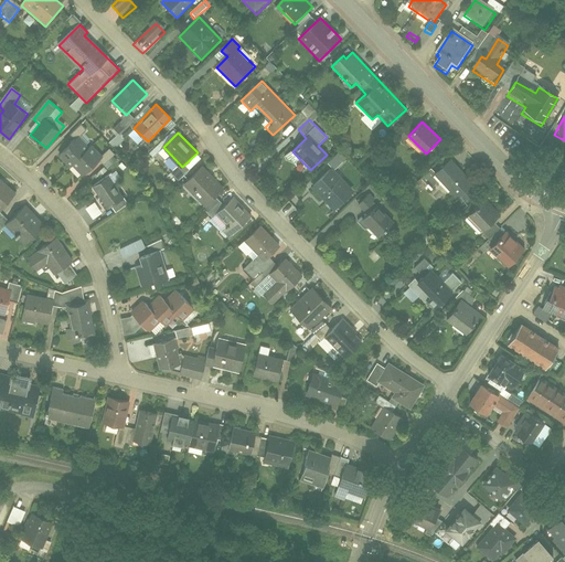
[(73,166),(82,175),(103,156),(92,144),(88,147),(80,138),(57,157),(68,169),(73,166)]
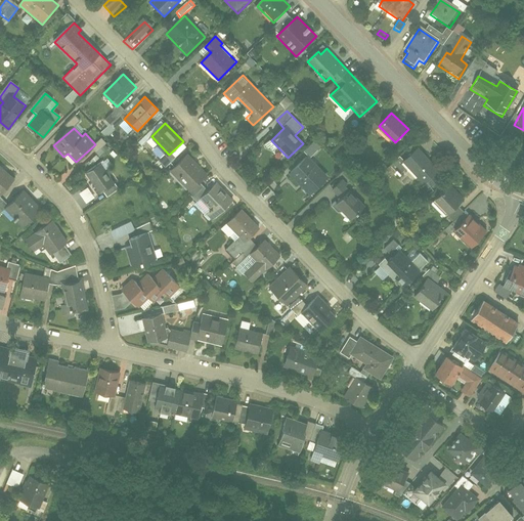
[(443,173),(418,147),(404,161),(400,157),(391,166),(400,175),(405,170),(426,190),(443,173)]
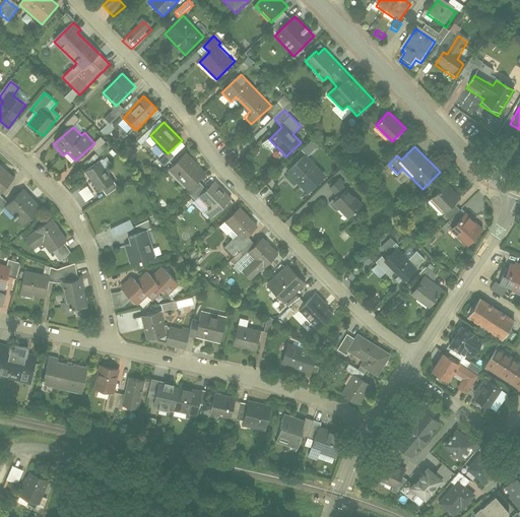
[(189,191),(207,174),(187,152),(169,171),(189,191)]
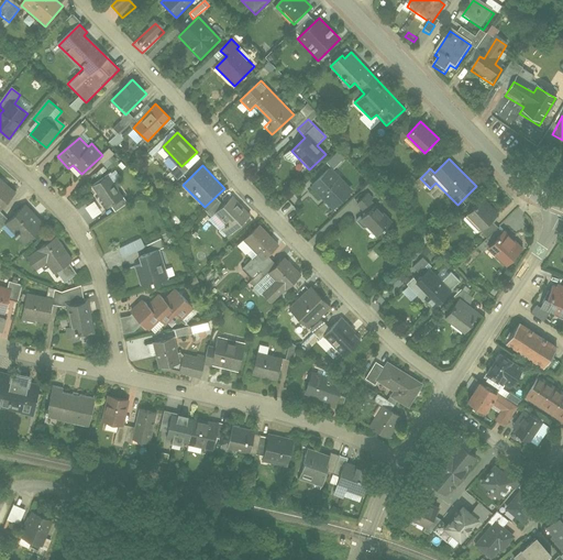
[(333,210),(353,191),(331,168),(311,187),(333,210)]
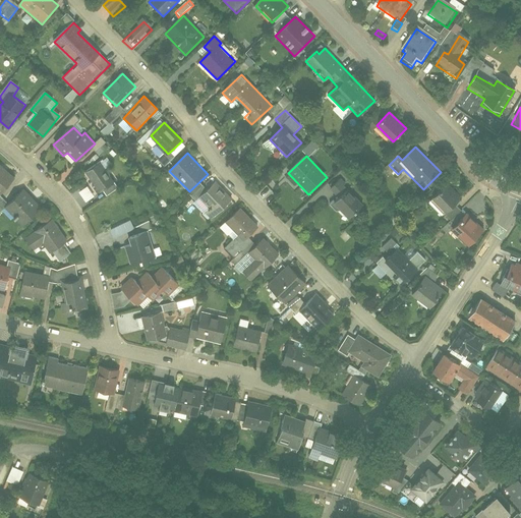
[(114,182),(101,163),(84,173),(99,193),(114,182)]
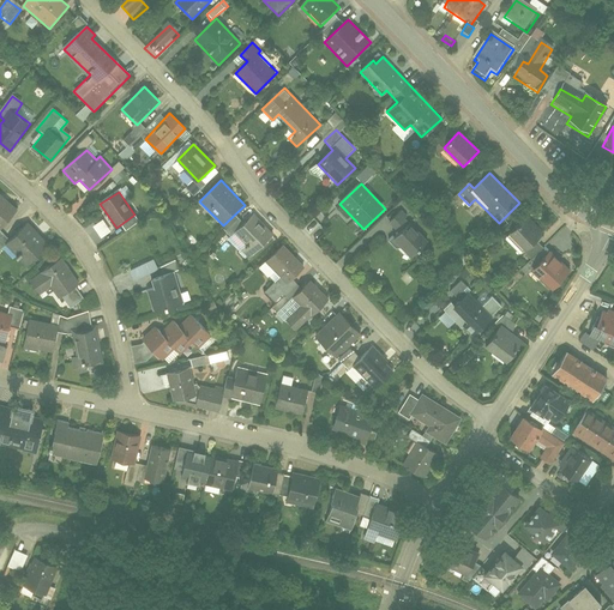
[(0,229),(18,211),(0,193),(0,229)]
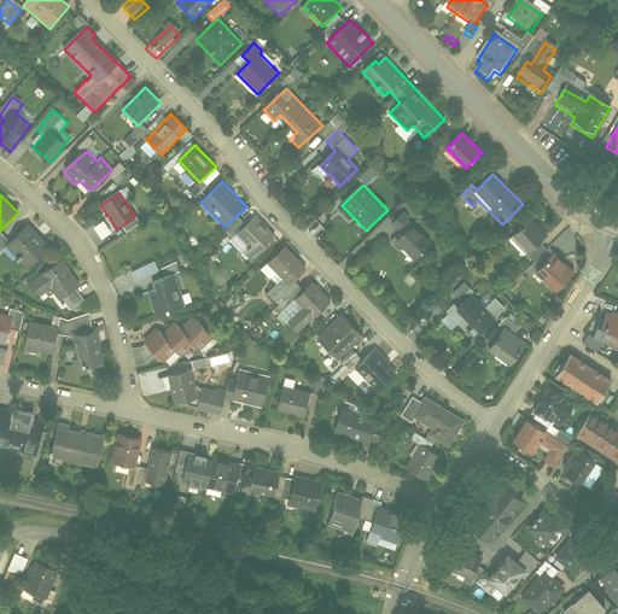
[(412,258),(430,243),(403,214),(392,223),(402,234),(395,240),(412,258)]
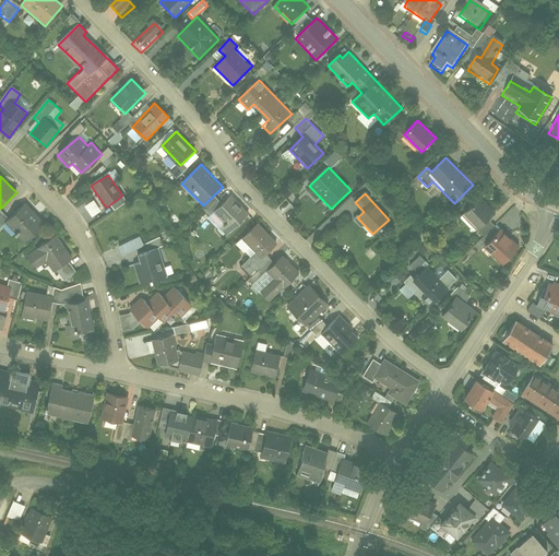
[(228,237),(250,214),(230,196),(213,213),(224,224),(219,228),(228,237)]
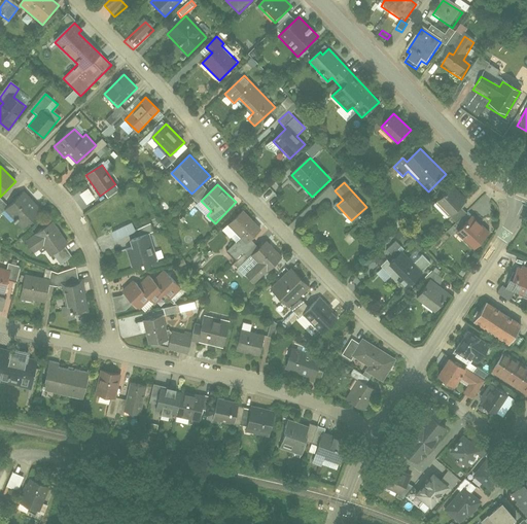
[(468,200),(454,185),(437,202),(451,216),(468,200)]
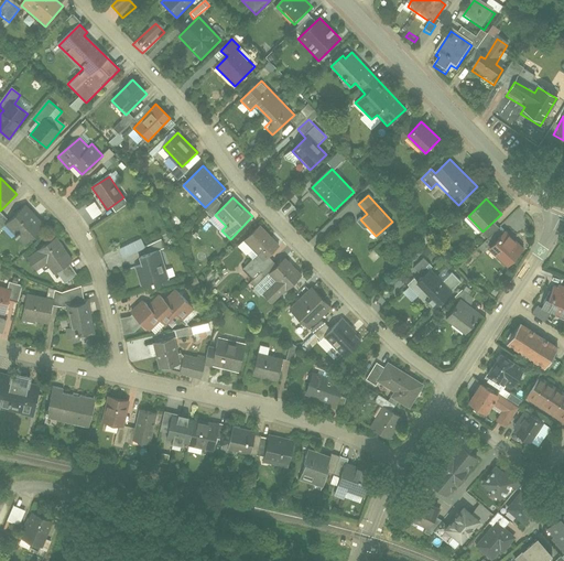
[(23,246),(45,226),(26,205),(4,224),(23,246)]
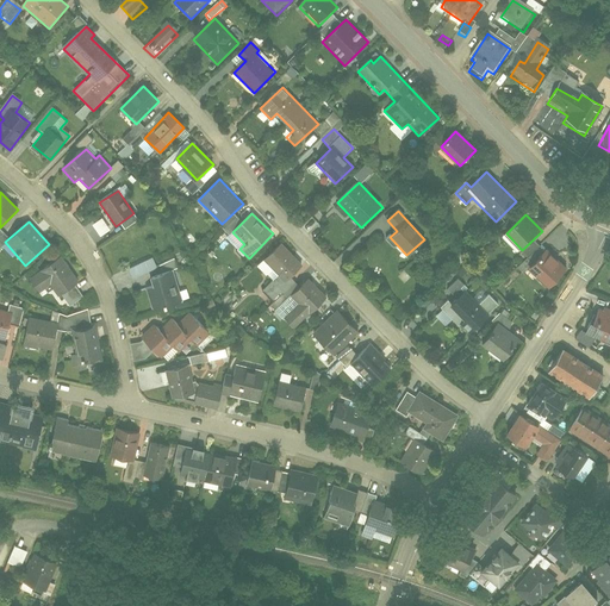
[(303,267),(281,244),(263,261),(278,275),(261,292),(273,304),(296,282),(291,279),(303,267)]
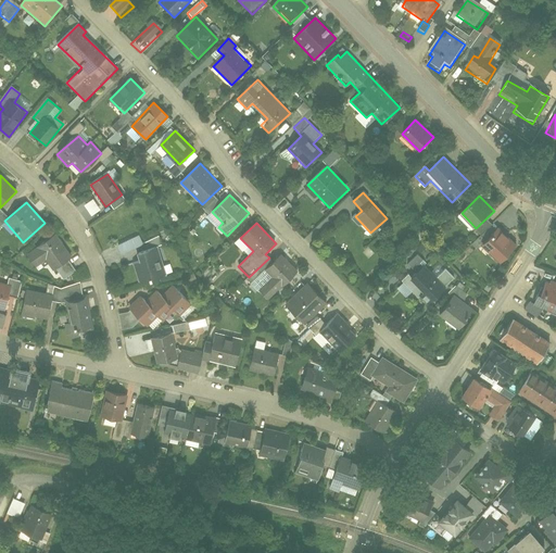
[(518,246),(498,227),(483,243),(503,262),(518,246)]
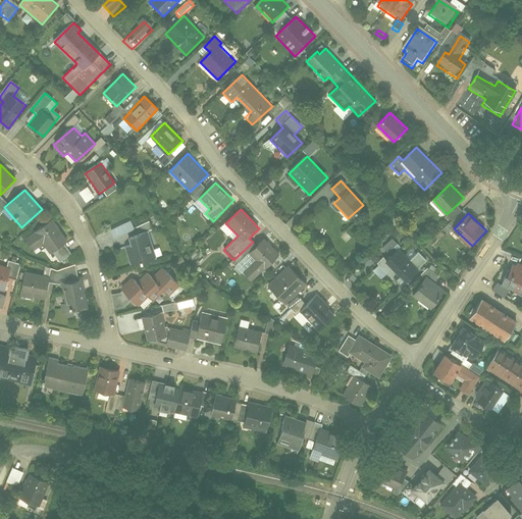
[(67,243),(52,220),(24,238),(34,251),(43,246),(49,255),(67,243)]
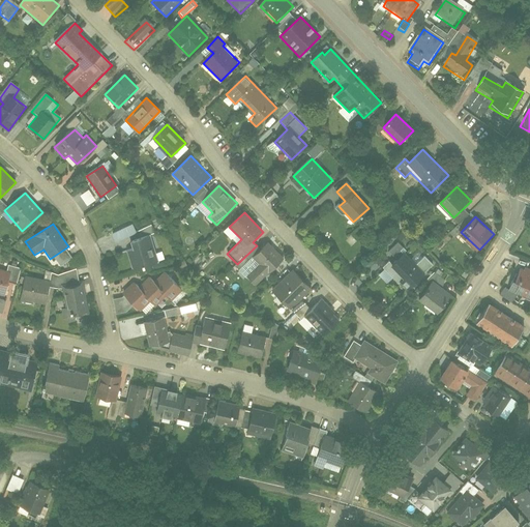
[(113,243),(136,235),(133,227),(110,235),(113,243)]
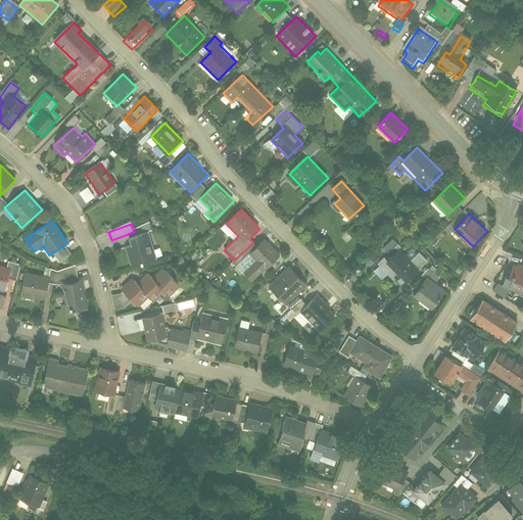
[(130,266),(156,260),(150,232),(130,237),(132,246),(126,247),(130,266)]
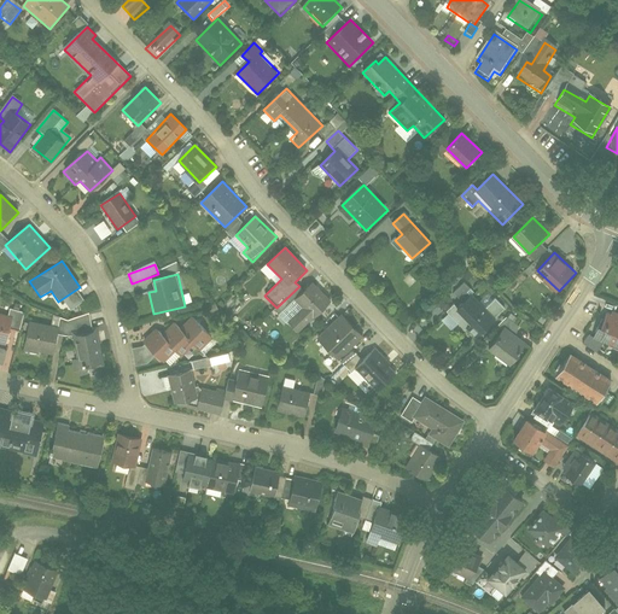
[(298,334),(332,303),(314,284),(295,302),(302,309),(287,323),(298,334)]
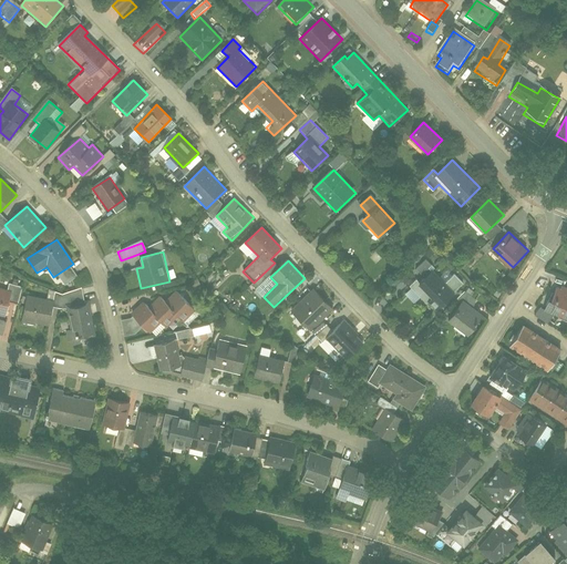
[(440,307),(454,291),(433,270),(418,286),(440,307)]
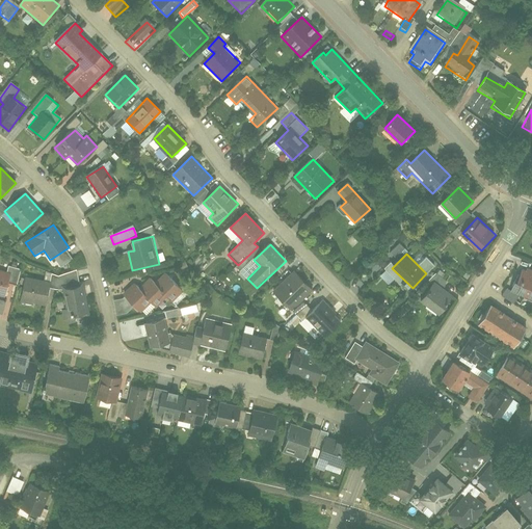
[(0,296),(7,299),(10,284),(18,286),(21,270),(8,267),(6,272),(0,270),(0,296)]
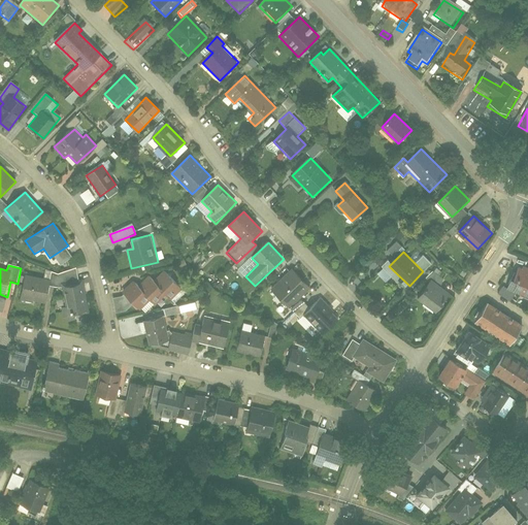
[(527,272),(517,268),(506,290),(527,299),(527,272)]
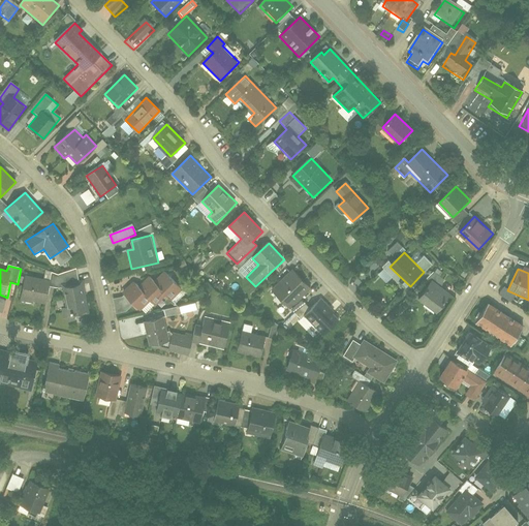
[(272,290),(289,309),(311,289),(293,270),(272,290)]
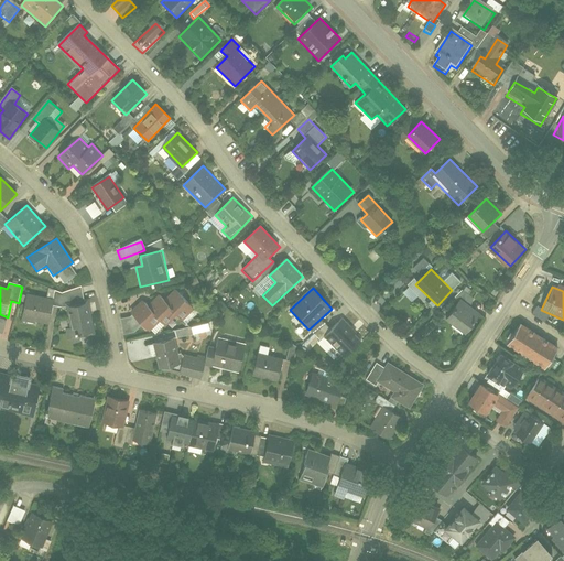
[(142,300),(129,313),(149,333),(161,321),(166,326),(177,315),(183,321),(194,309),(175,291),(165,301),(160,295),(149,306),(142,300)]
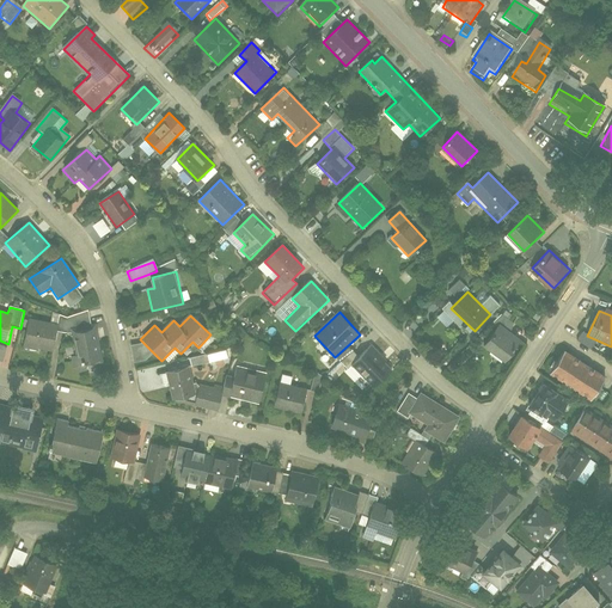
[(29,319),(24,348),(54,354),(59,325),(29,319)]
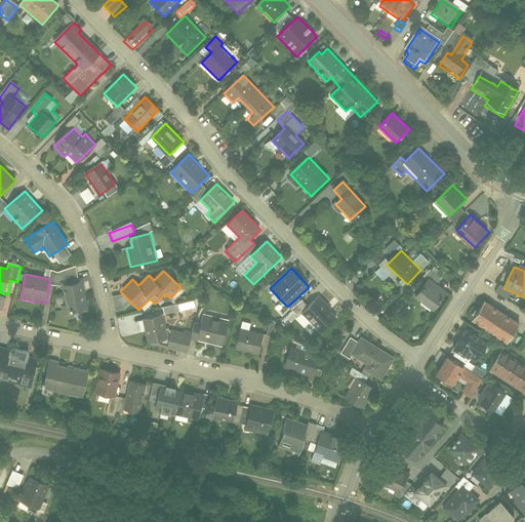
[(447,292),(428,278),(415,295),(435,310),(447,292)]
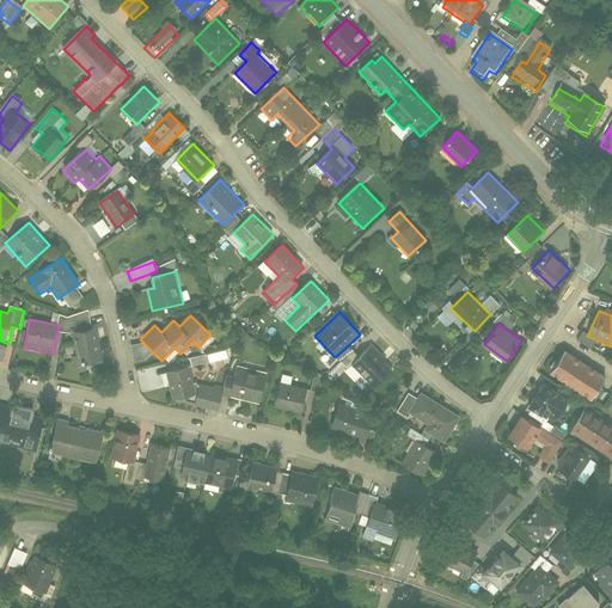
[(103,361),(95,326),(72,332),(80,366),(103,361)]
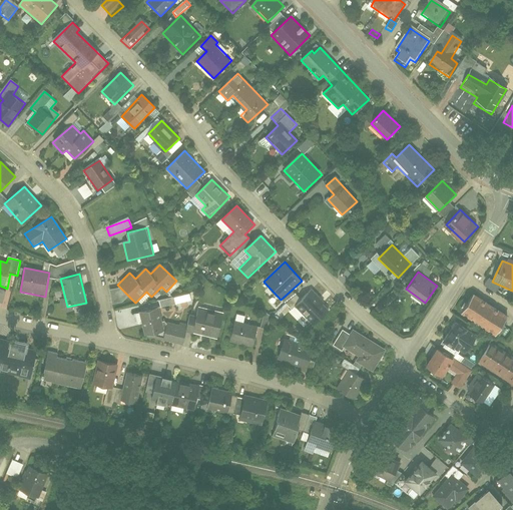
[(313,327),(329,312),(323,305),(324,303),(312,290),(294,308),(313,327)]
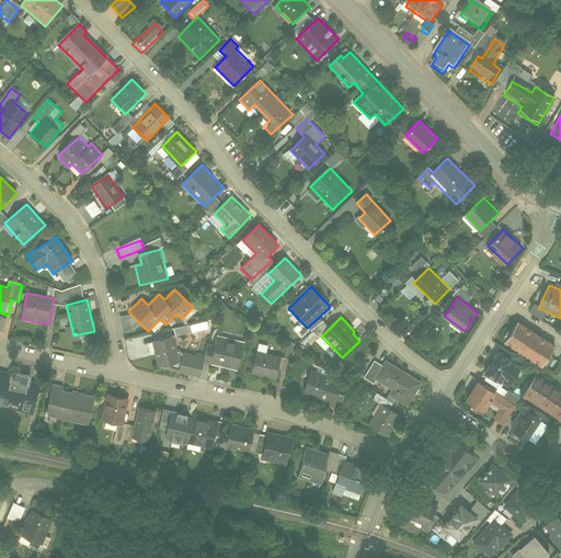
[(517,328),(506,345),(544,367),(554,350),(517,328)]
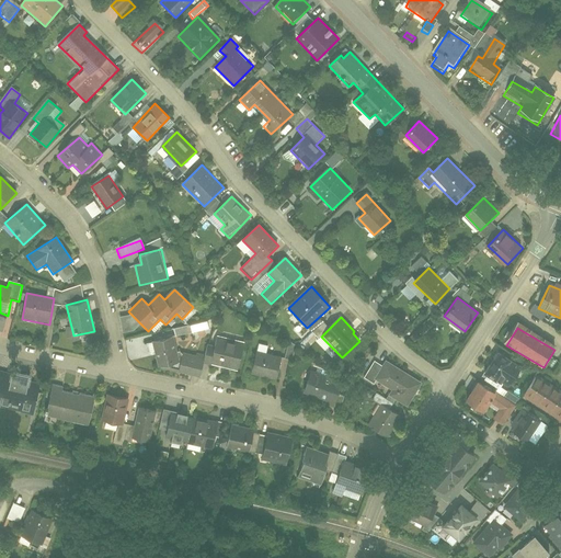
[(203,364),(238,372),(245,342),(218,337),(215,346),(207,345),(204,357),(203,364)]
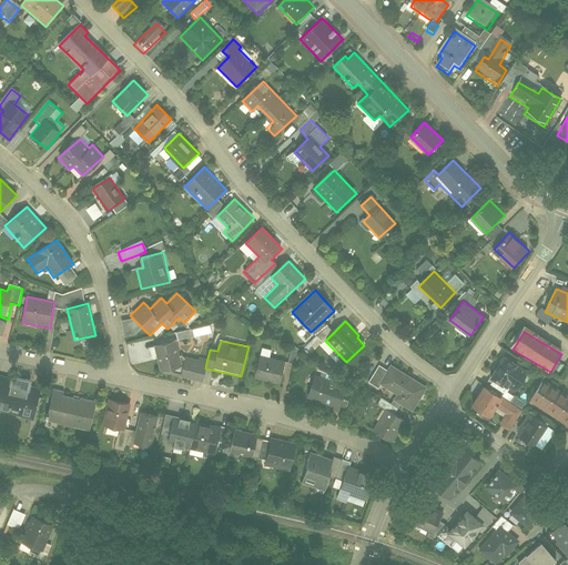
[(205,369),(206,362),(180,355),(178,342),(156,346),(161,373),(202,384),(205,369)]
